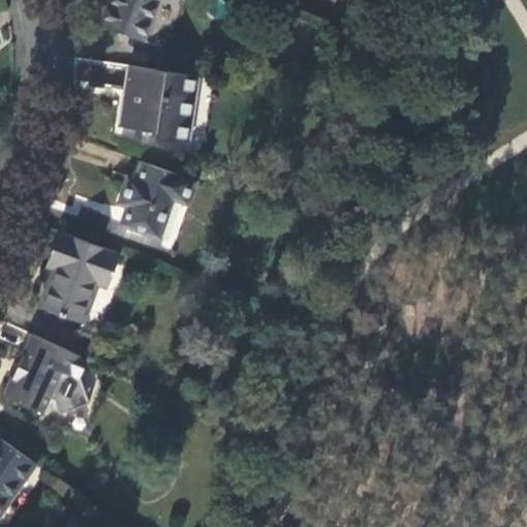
[(153,51),(173,0),(110,0),(99,29),(153,51)]
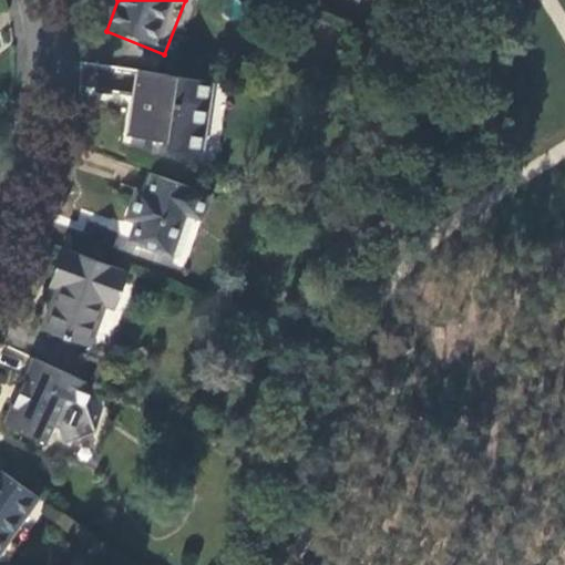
[(203,151),(213,80),(137,71),(130,134),(170,141),(168,147),(203,151)]
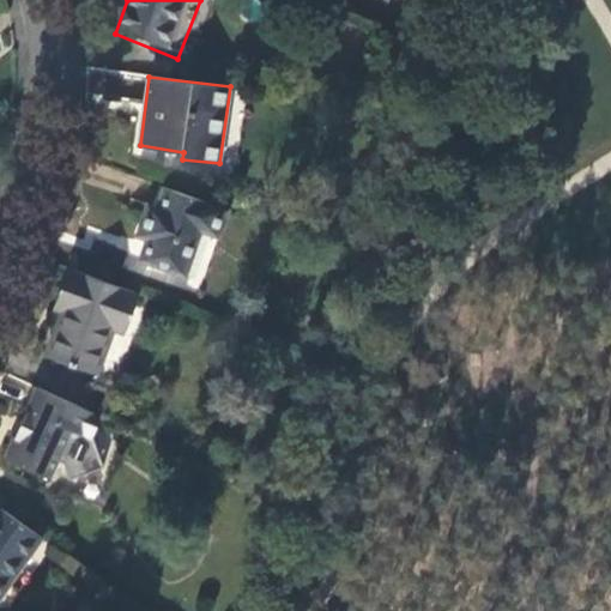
[(211,205),(211,203),(165,187),(158,209),(149,205),(138,235),(147,239),(141,260),(187,276),(203,230),(219,235),(228,211),(211,205)]
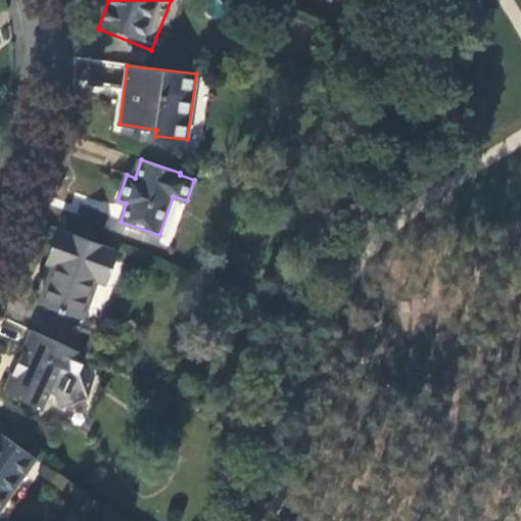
[(103,286),(116,252),(56,230),(44,264),(51,267),(37,303),(80,321),(94,282),(103,286)]
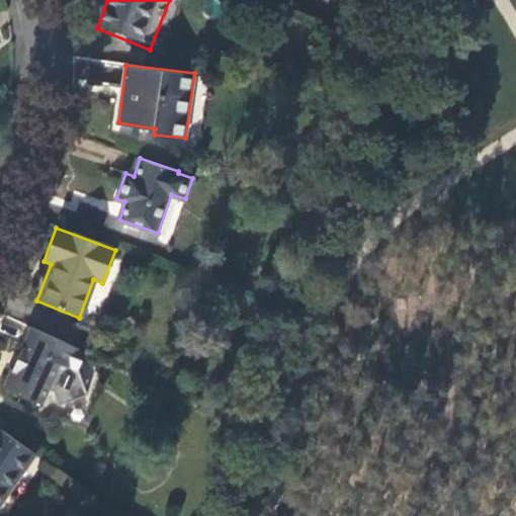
[(69,370),(77,352),(29,330),(2,390),(37,407),(45,392),(51,395),(56,408),(84,398),(76,373),(69,370)]
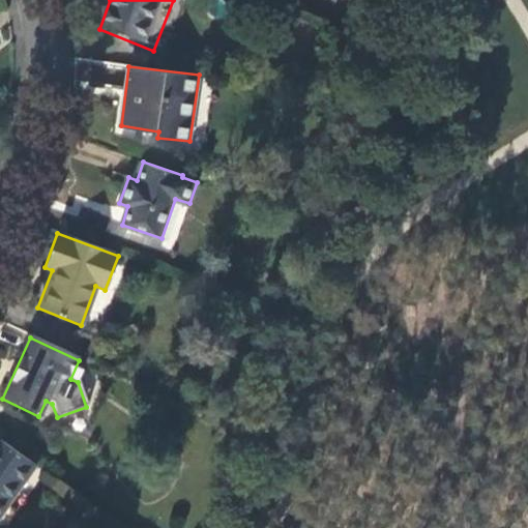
[(0,514),(31,469),(0,446),(0,514)]
